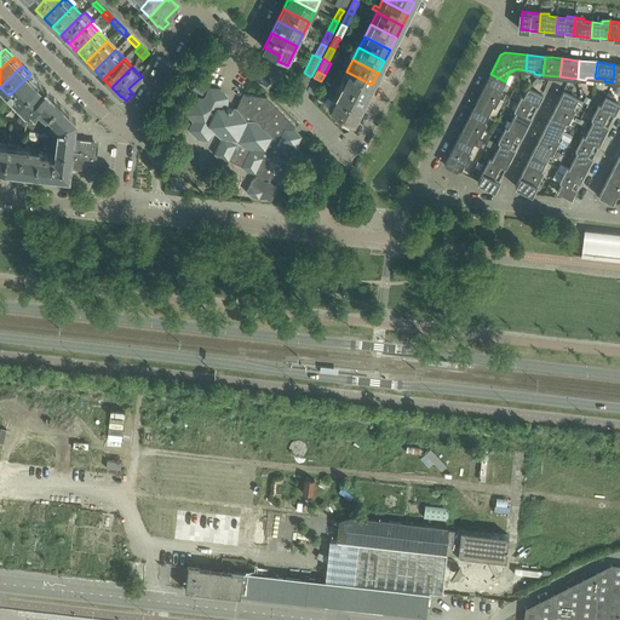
[(372,85),(346,72),(340,82),(366,96),(372,85)]
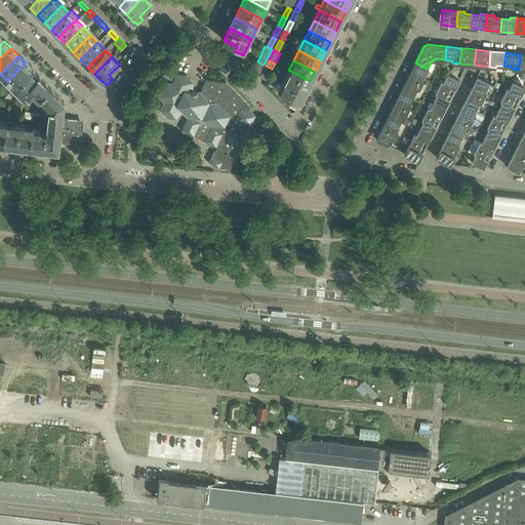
[(257,76),(264,65),(263,65),(257,62),(251,73),(257,76)]
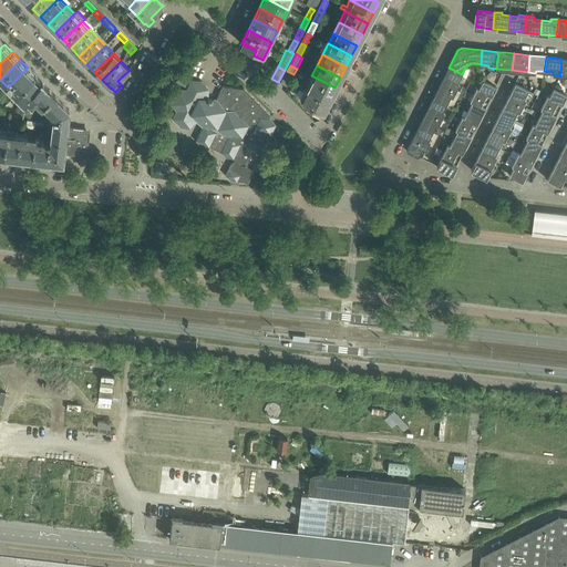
[(28,68),(8,88),(16,94),(35,75),(28,68)]
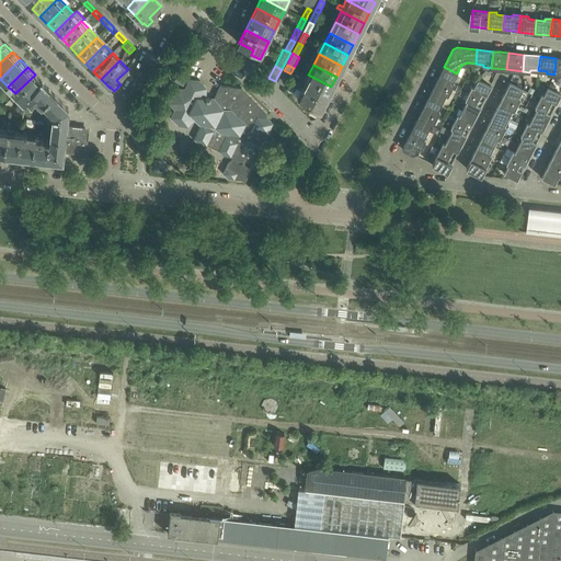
[(444,67),(436,81),(451,89),(455,82),(453,81),(457,73),(444,67)]
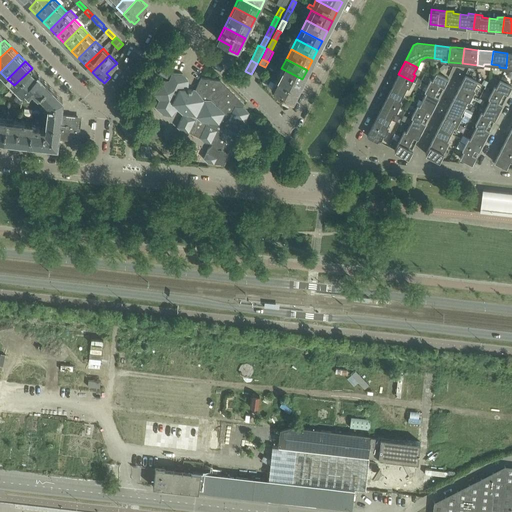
[(259,64),(253,75),(259,78),(265,67),(259,64)]
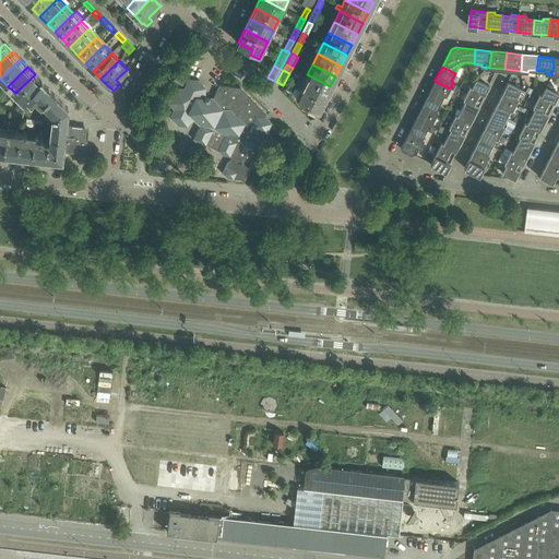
[(52,92),(35,74),(15,93),(23,100),(26,98),(31,103),(35,99),(40,105),(42,103),(52,92)]
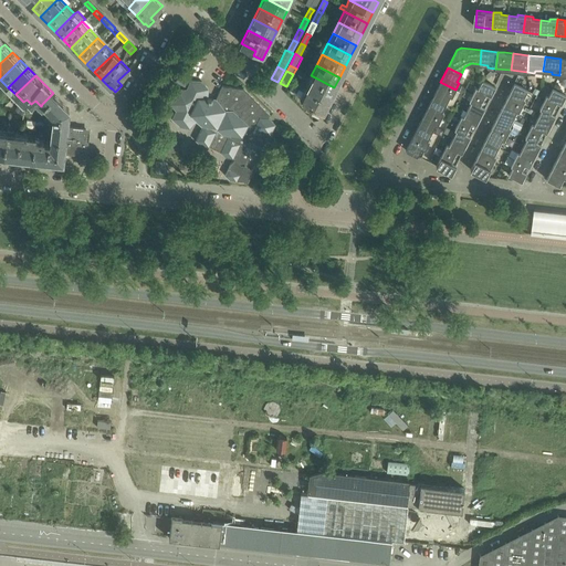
[(334,87),(311,75),(305,86),(328,98),(334,87)]
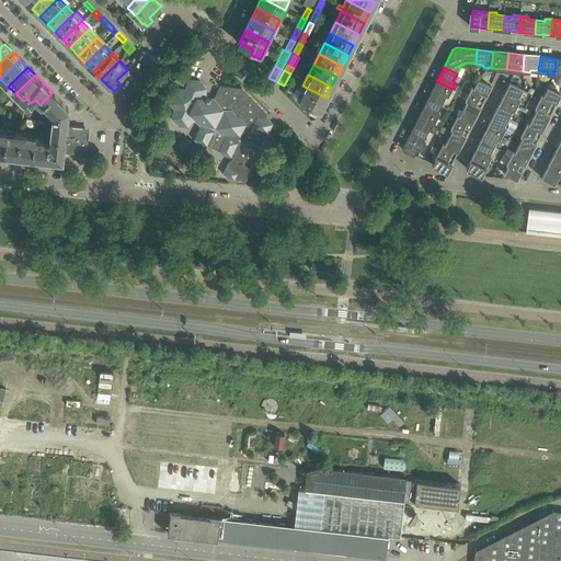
[(472,87),(469,93),(483,101),(491,86),(478,79),(474,87),(472,87)]
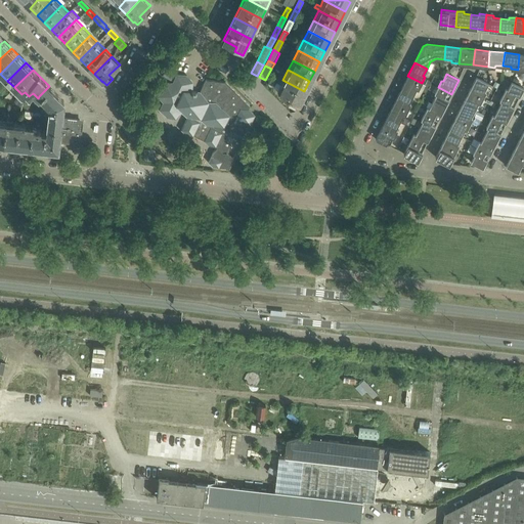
[(255,115),(249,108),(250,106),(226,82),(206,79),(201,91),(201,92),(197,93),(195,92),(192,91),(193,82),(187,76),(176,75),(173,82),(171,84),(168,81),(164,81),(157,96),(163,102),(160,110),(167,117),(176,118),(182,112),(187,117),(181,130),(186,134),(193,135),(204,140),(209,145),(216,146),(217,147),(213,151),(211,156),(209,162),(214,167),(229,168),(233,159),(227,153),(230,147),(231,144),(239,145),(245,136),(247,137),(252,125),(251,124),(255,115)]
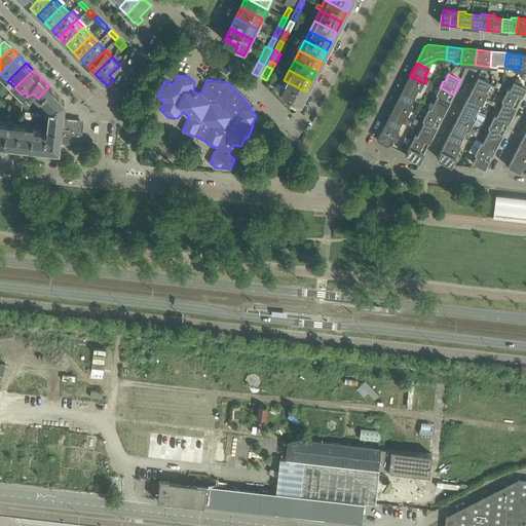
[(420,89),(423,83),(409,76),(403,89),(419,99),(421,96),(416,92),(418,88),(420,89)]
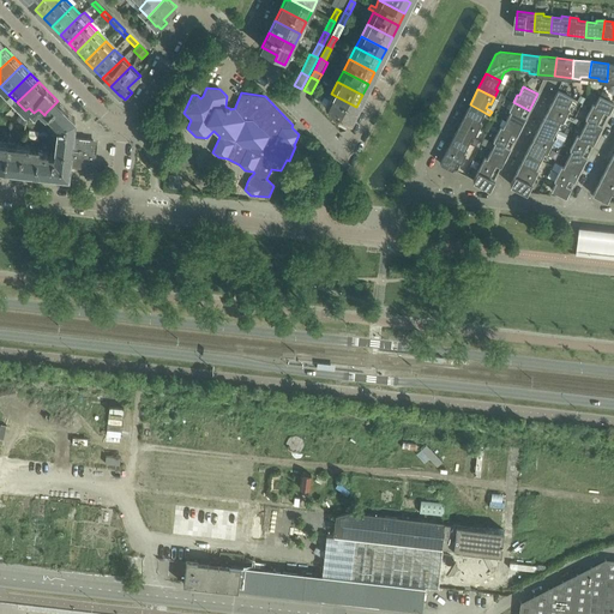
[(492,112),(489,115),(494,116),(500,104),(505,97),(506,95),(498,90),(494,97),(491,104),(488,103),(486,108),(492,112)]
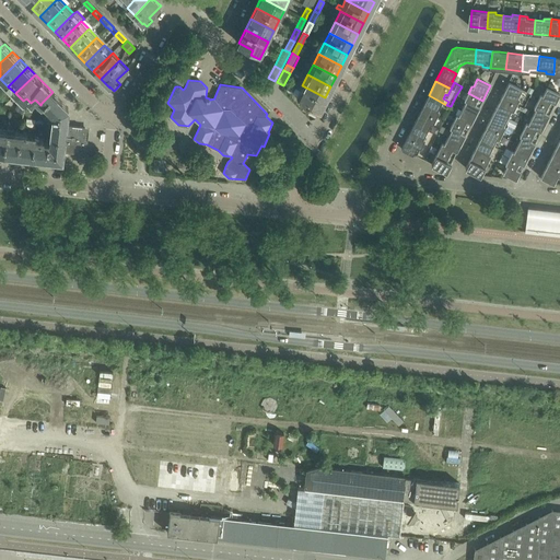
[(509,82),(502,96),(516,104),(520,97),(517,96),(522,89),(509,82)]
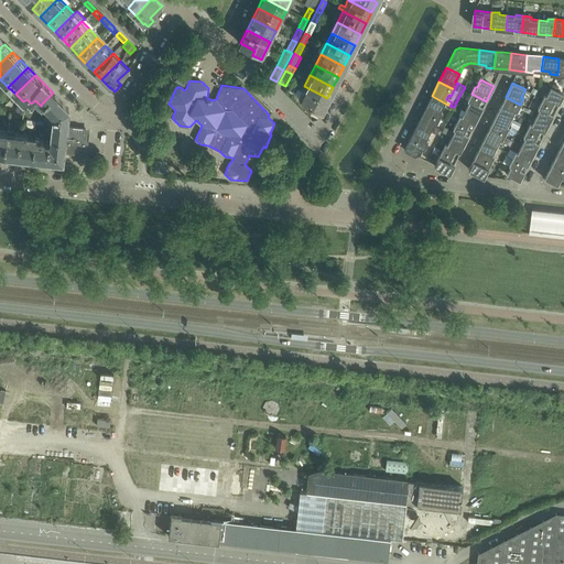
[(327,98),(304,86),(299,97),(313,105),(311,111),(318,115),(327,98)]
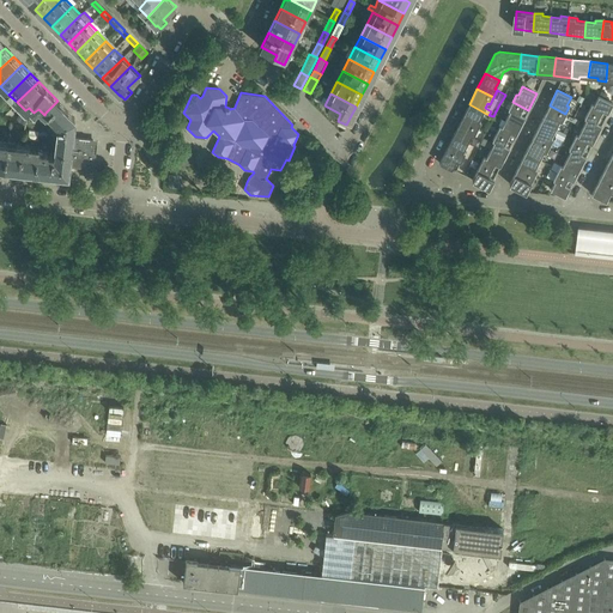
[(605,119),(612,102),(605,98),(599,96),(599,95),(594,104),(592,103),(588,110),(605,119)]
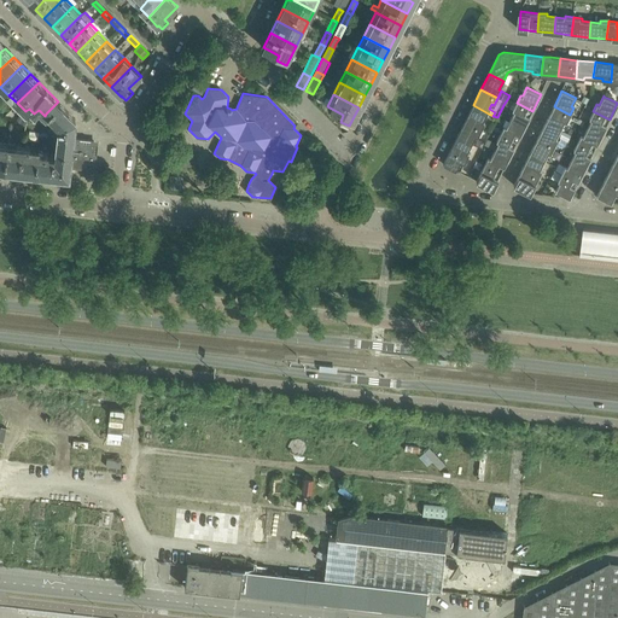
[(508,98),(503,105),(513,110),(517,103),(508,98)]
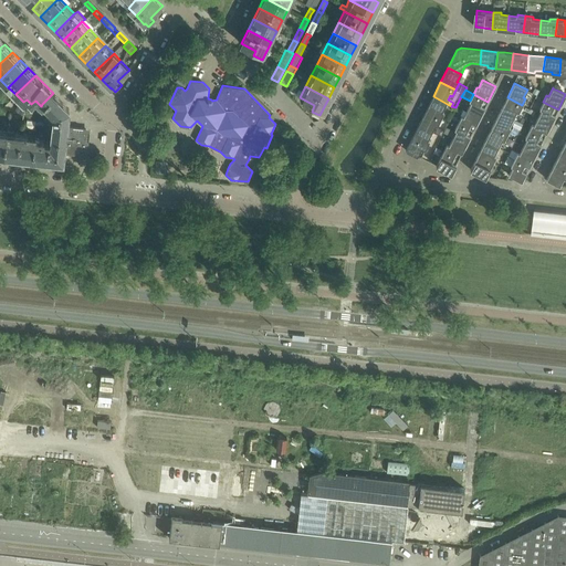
[(69,109),(53,93),(42,104),(52,115),(69,117),(69,109)]
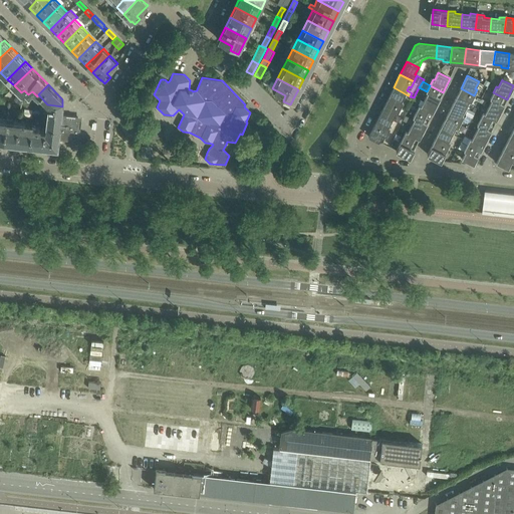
[(443,92),(430,85),(427,91),(428,92),(425,98),(437,104),(443,92)]
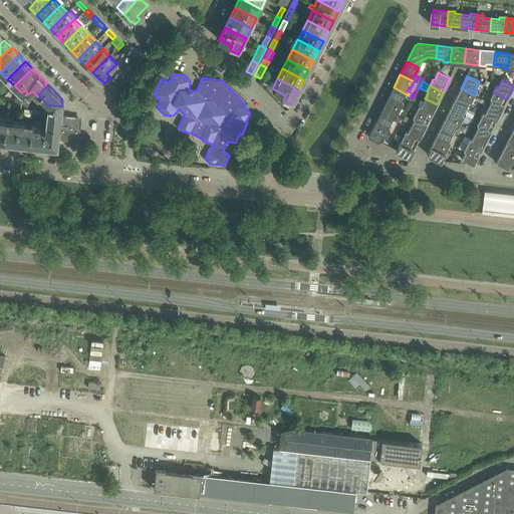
[(402,100),(404,96),(409,98),(410,96),(394,87),(387,100),(401,107),(404,101),(402,100)]
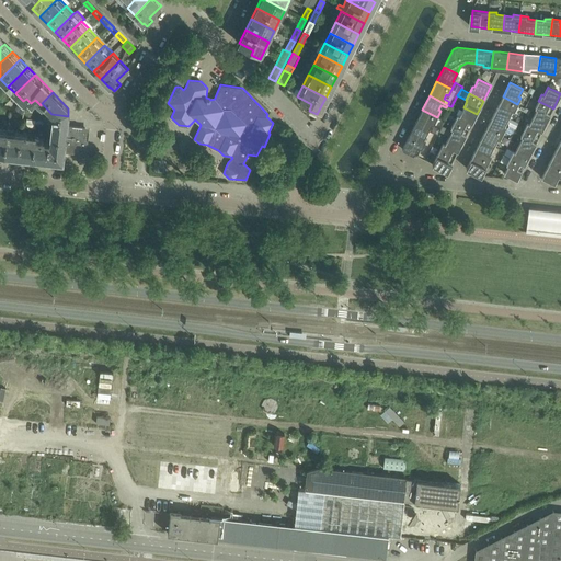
[(514,111),(517,104),(503,96),(495,111),(508,117),(512,110),(514,111)]
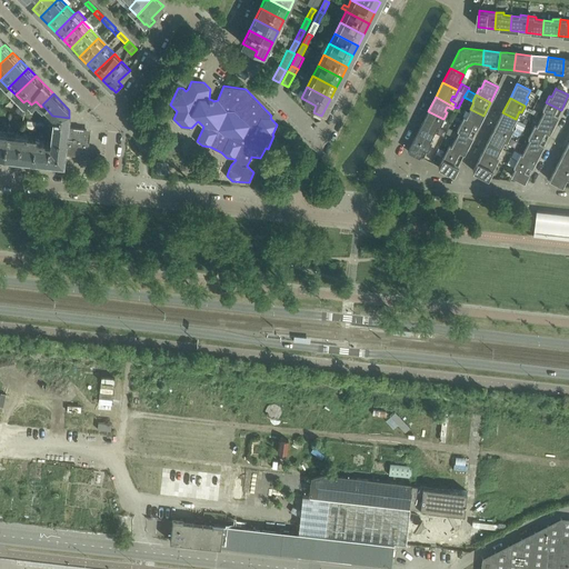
[(553,125),(561,110),(546,102),(542,109),(545,110),(542,115),(541,118),(553,125)]
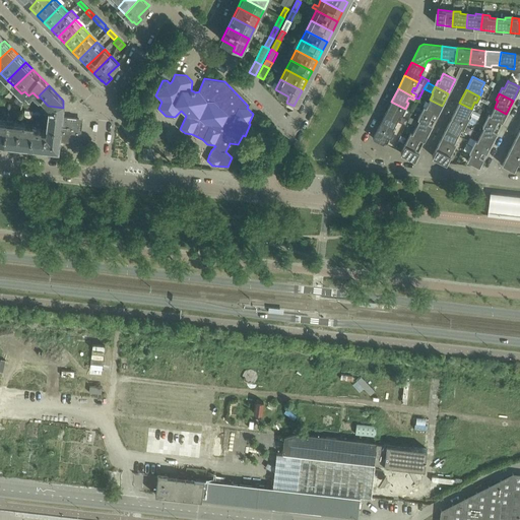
[(442,106),(430,100),(426,107),(425,106),(420,112),(435,119),(442,106)]
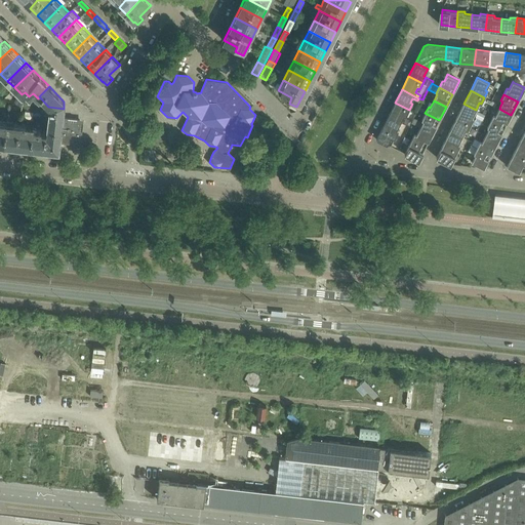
[(395,103),(389,116),(400,122),(404,115),(406,116),(409,110),(395,103)]
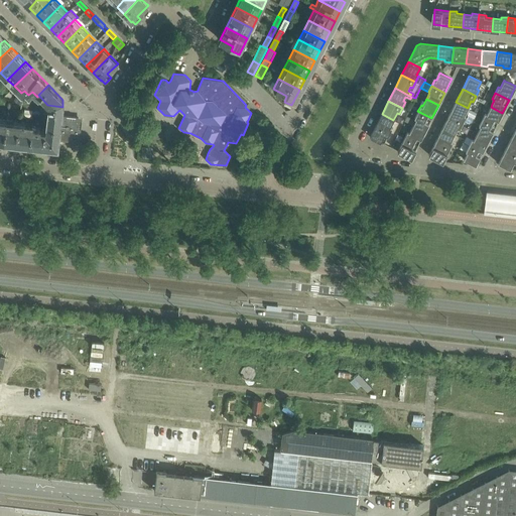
[(464,115),(466,111),(468,108),(456,102),(448,115),(463,122),(466,116),(464,115)]
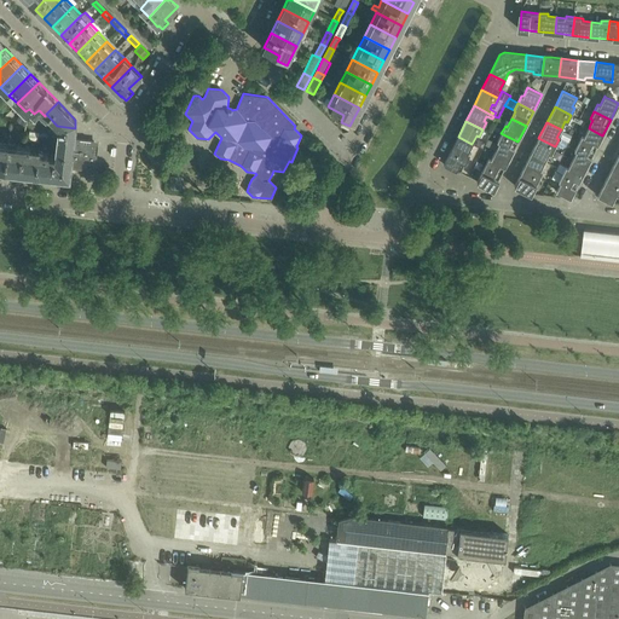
[(74,139),(75,128),(57,126),(55,148),(56,150),(71,152),(96,156),(97,145),(93,142),(74,139)]
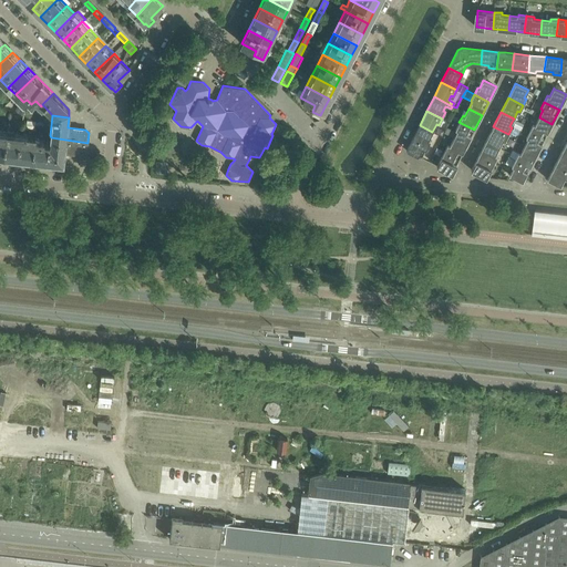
[(545,138),(552,124),(539,117),(538,117),(535,125),(533,124),(529,131),(545,138)]
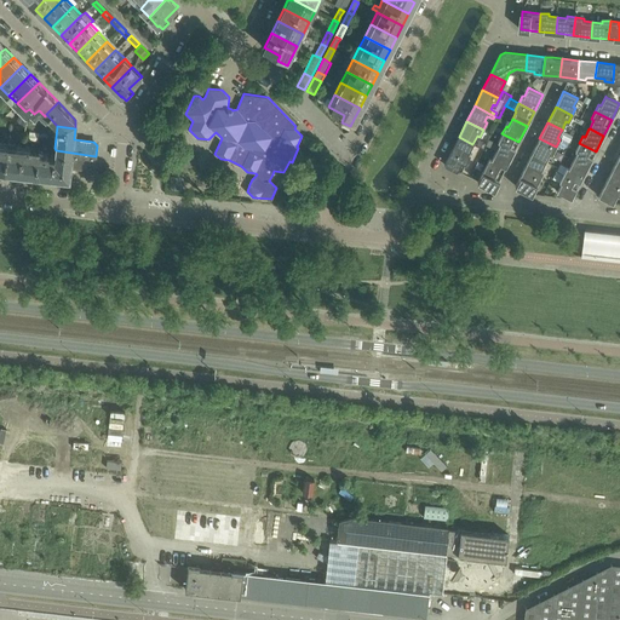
[(573,136),(562,130),(560,133),(564,136),(563,138),(569,142),(573,136)]
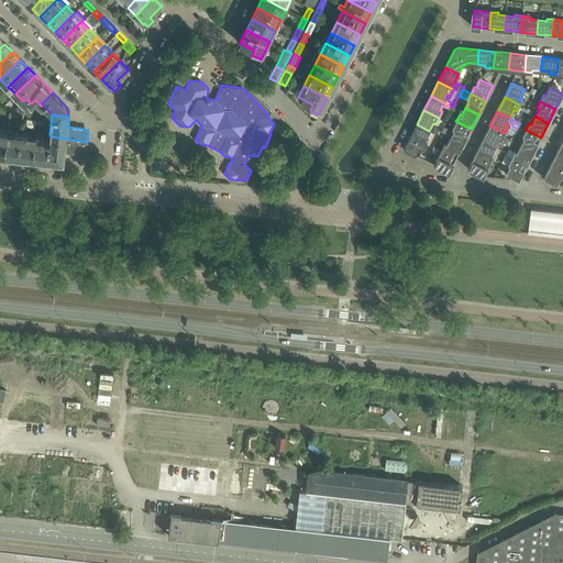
[(471,129),(455,121),(452,128),(454,129),(451,136),(463,143),(471,129)]
